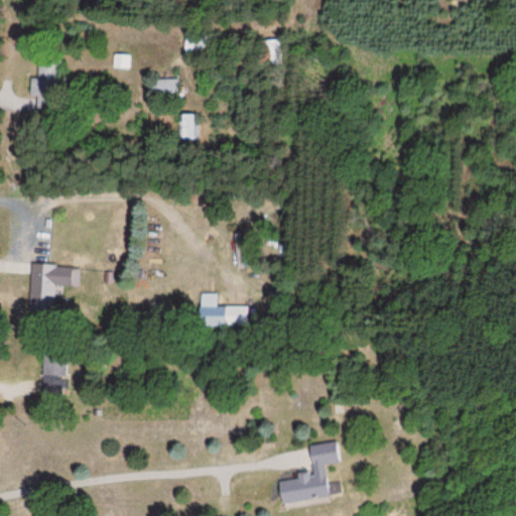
[(211,36),(183,36),(183,51),(211,51),(211,36)]
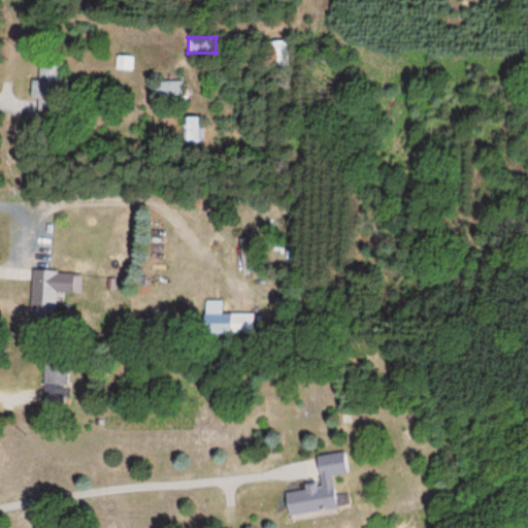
[(272,69),(289,68),(287,40),(271,40),(272,69)]
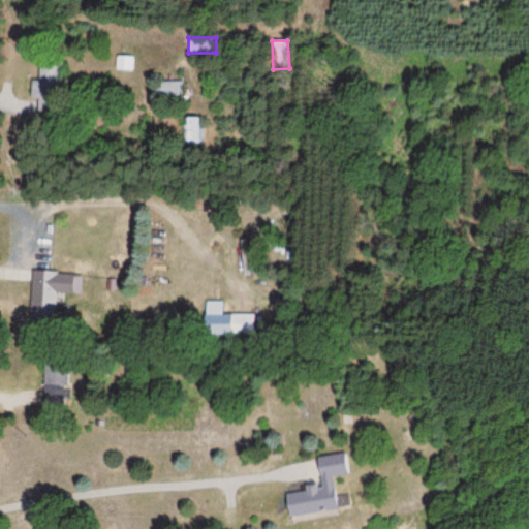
[(118,69),(133,69),(133,56),(118,56),(118,69)]
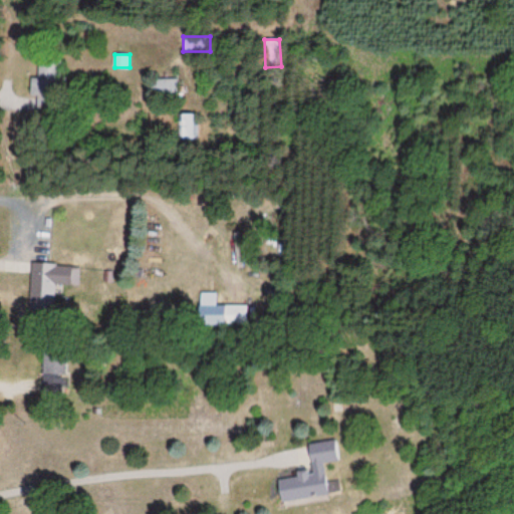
[(33,78),(33,92),(63,91),(62,62),(38,62),(38,78),(33,78)]
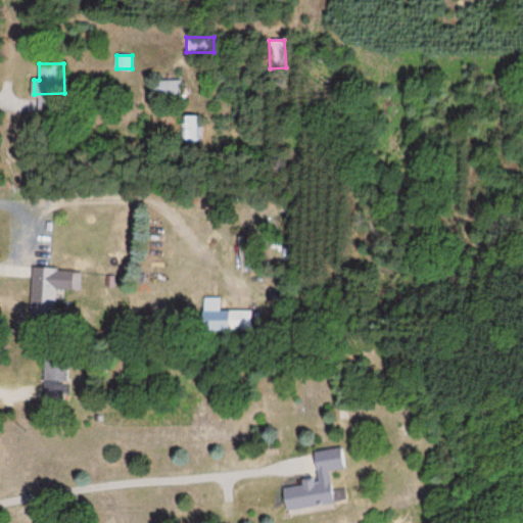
[(181,81),(154,81),(154,98),(181,98),(181,81)]
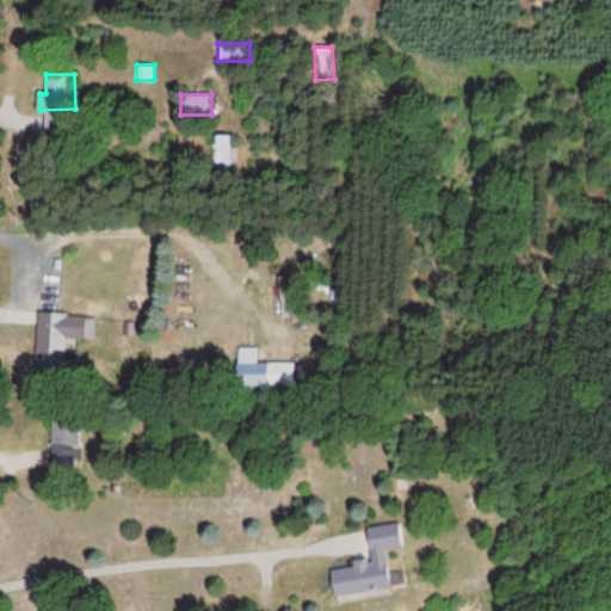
[(214,136),(214,165),(236,165),(236,136),(214,136)]
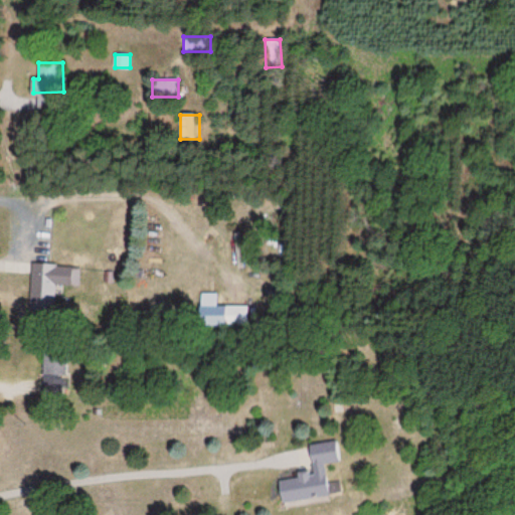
[(57,264),(30,263),(29,310),(57,310),(57,264)]
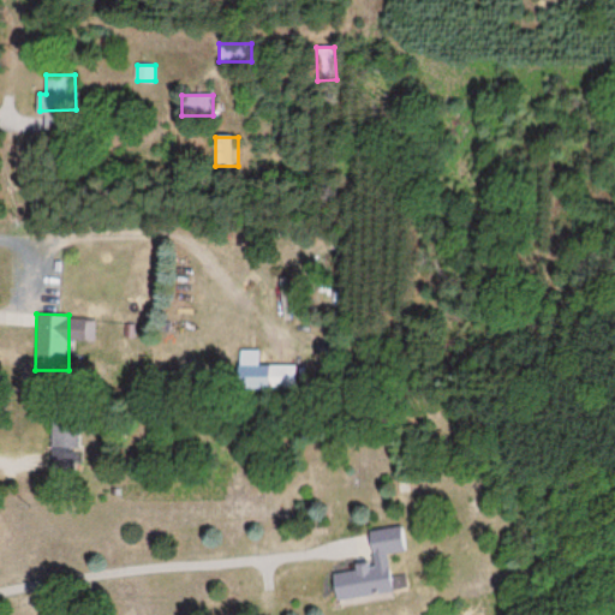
[(294,365),(266,365),(266,388),(294,388),(294,365)]
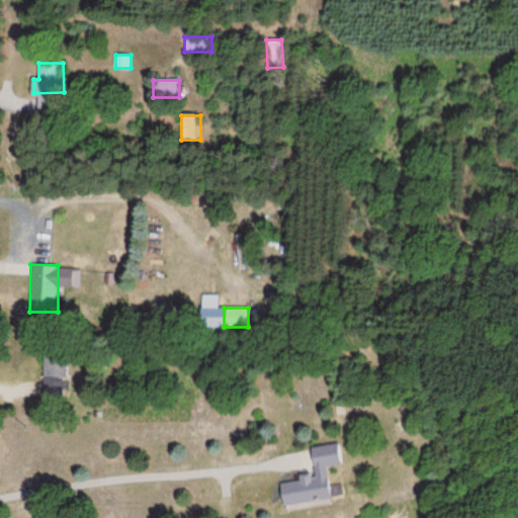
[(68,352),(42,352),(42,379),(68,379),(68,352)]
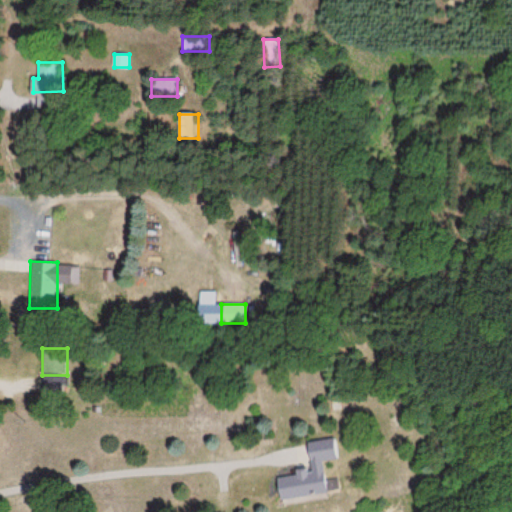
[(323,494),(320,460),(334,459),(332,439),(304,442),(307,468),(291,469),(292,476),(273,478),(275,499),(323,494)]
